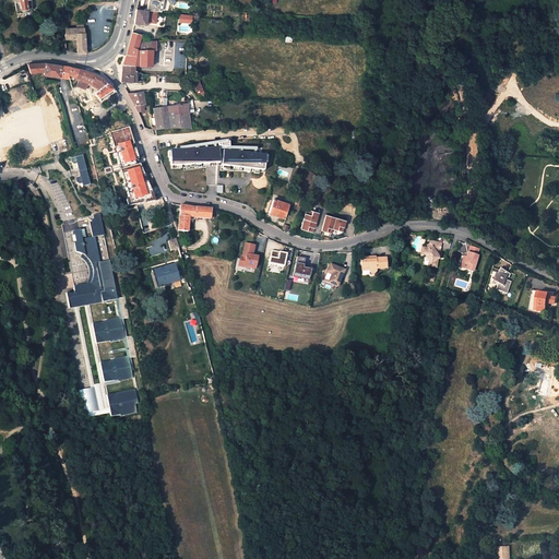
[(30,0),(14,0),(16,11),(32,8),(30,0)]
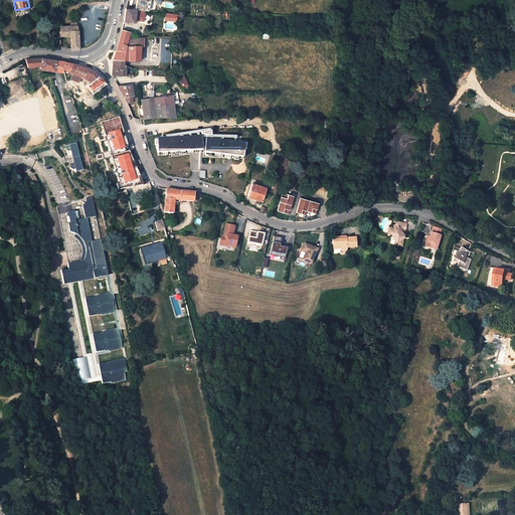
[(144,10),(147,11),(148,2),(151,2),(150,0),(137,0),(135,9),(136,9),(144,10)]
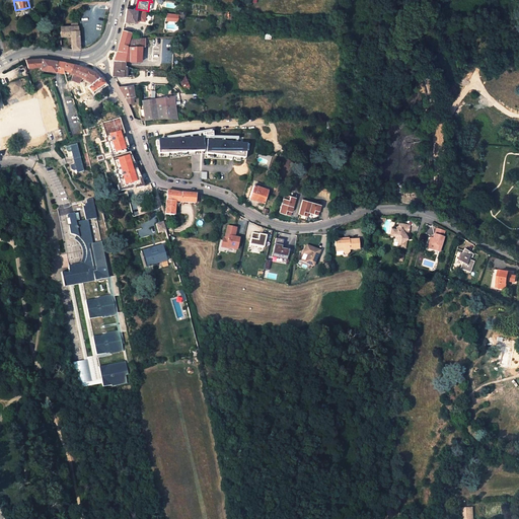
[(135,22),(137,11),(137,9),(136,9),(127,7),(127,9),(125,21),(135,22)]
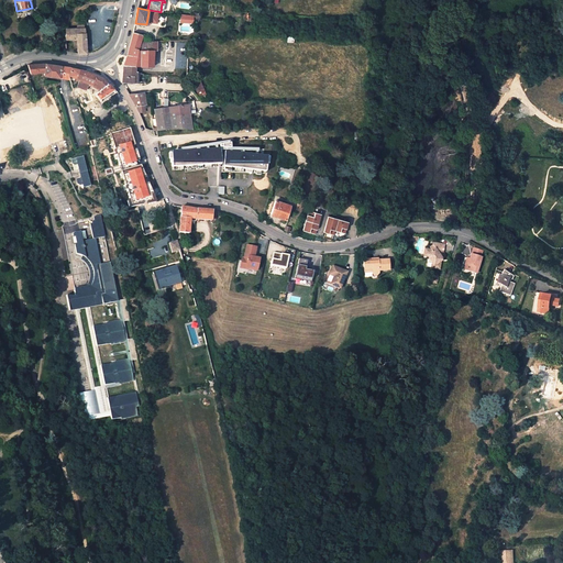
[(86,28),(84,28),(78,28),(66,28),(66,40),(74,40),(74,47),(78,47),(78,53),(87,53),(86,28)]
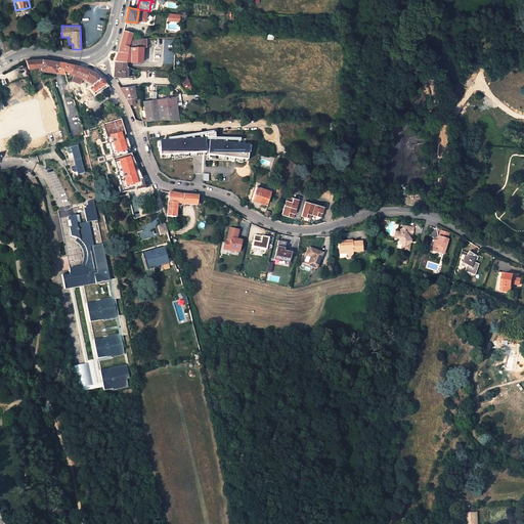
[(126,52),(128,47),(132,33),(124,31),(119,51),(126,52)]
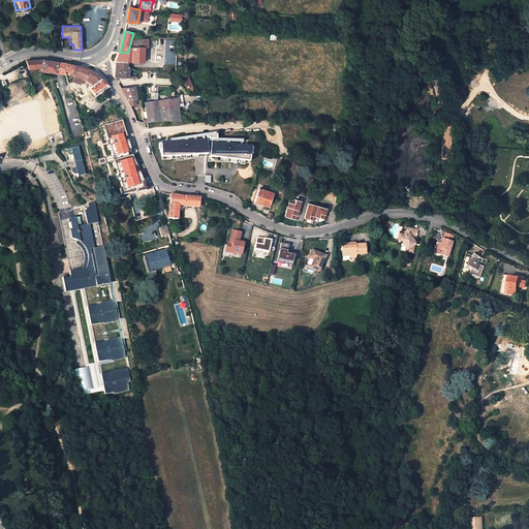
[(123,65),(126,66),(126,62),(133,62),(133,63),(135,63),(135,62),(143,63),(144,47),(130,48),(129,48),(127,53),(120,52),(117,60),(116,65),(123,65)]
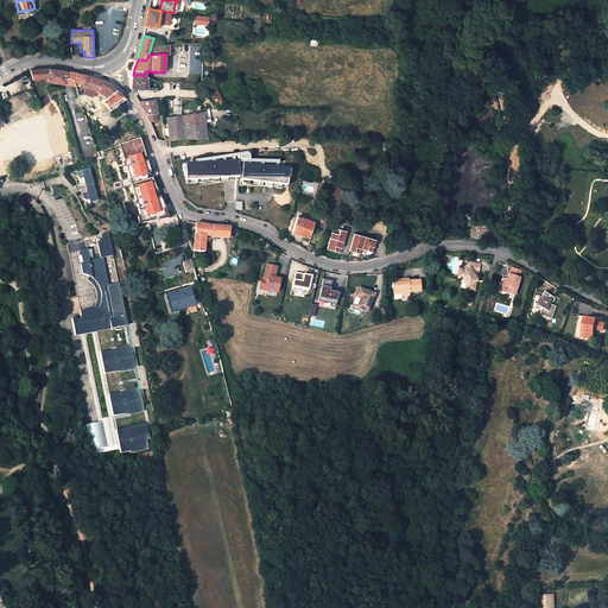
[(48,78),(50,69),(39,69),(30,70),(33,80),(48,78)]
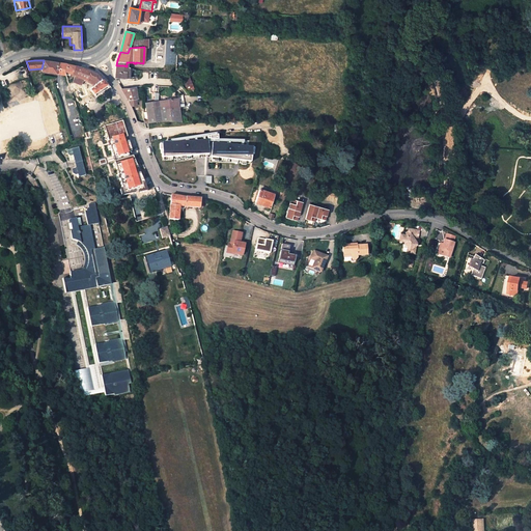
[(44,60),(42,68),(42,71),(65,76),(61,62),(44,60)]
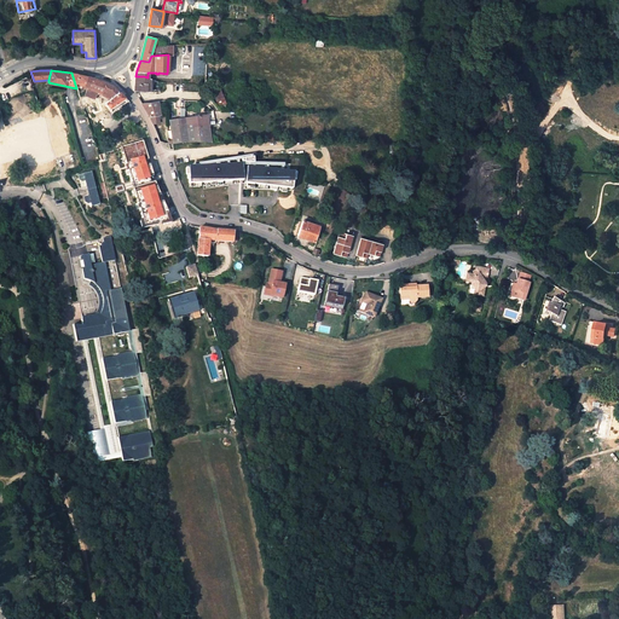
[(71,73),(76,88),(77,85),(82,87),(86,76),(82,75),(77,74),(71,73)]
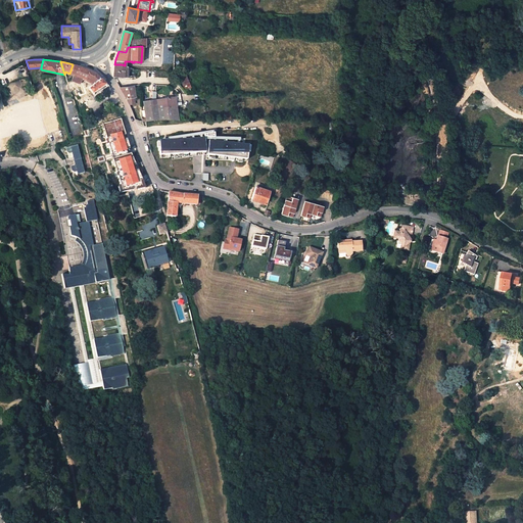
[(97,81),(94,83),(87,89),(84,84),(83,84),(80,85),(84,97),(93,91),(96,94),(109,85),(96,73),(94,72),(91,70),(87,68),(84,67),(80,65),(73,64),(69,74),(74,75),(70,81),(79,84),(82,78),(89,80),(90,81),(91,78),(97,81)]
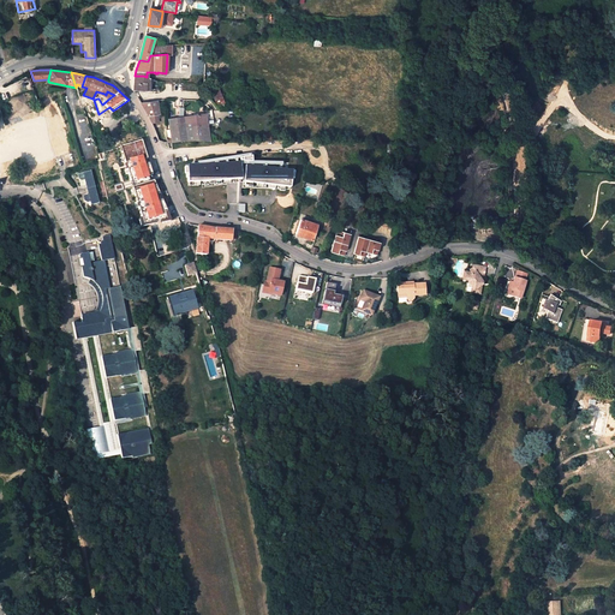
[(133,90),(145,91),(145,87),(149,87),(150,78),(147,77),(143,76),(135,76),(133,90)]
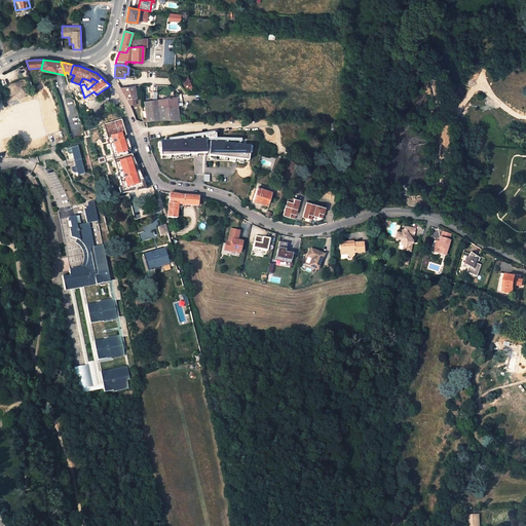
[(0,158),(8,158),(23,159),(27,159),(50,153),(55,152),(57,145),(68,141),(51,78),(32,85),(29,77),(0,86),(0,85),(0,158)]
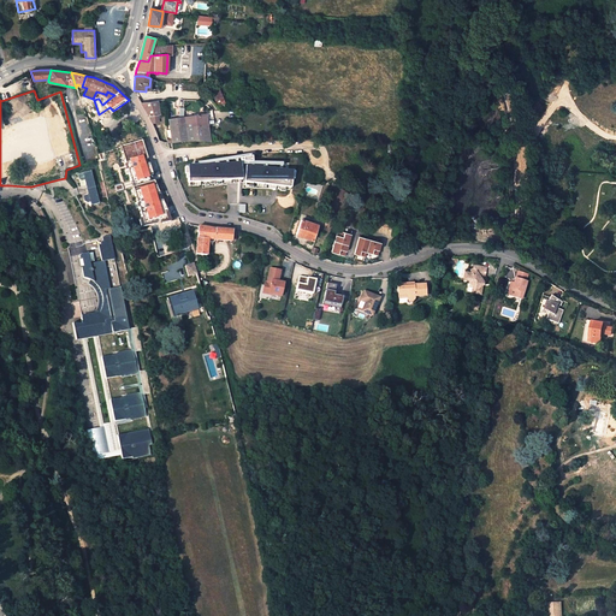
[(223,90),(213,93),(217,105),(225,102),(223,90)]
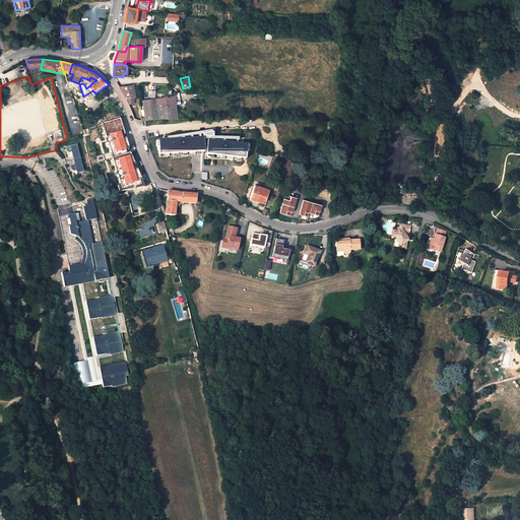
[(126,98),(134,96),(132,85),(120,87),(126,98)]
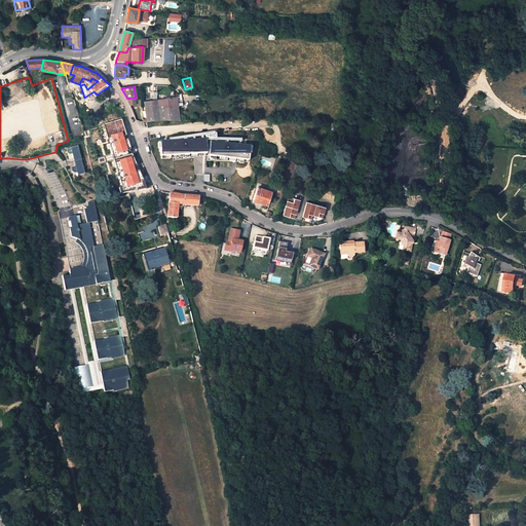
[(143,118),(143,122),(148,121),(181,120),(177,97),(145,102),(145,106),(142,107),(142,110),(142,115),(143,118)]
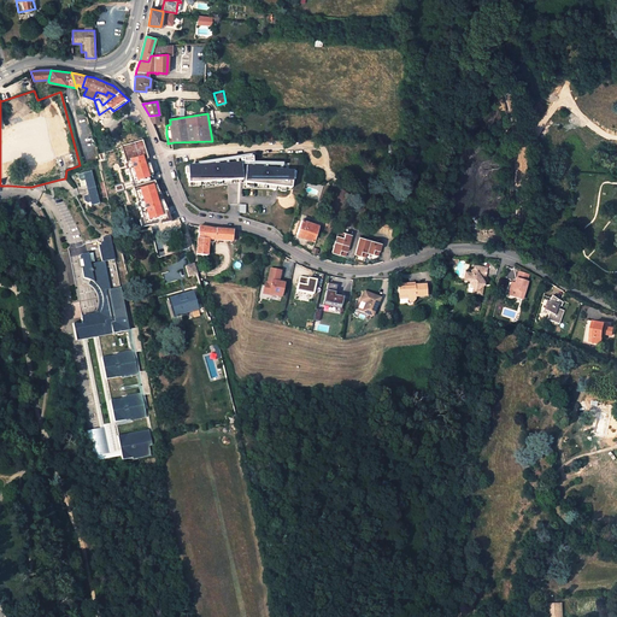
[(160,123),(159,115),(150,116),(152,124),(160,123)]
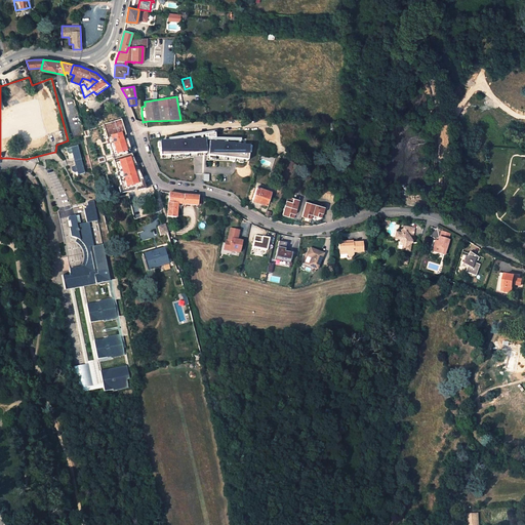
[(127,151),(125,143),(124,139),(113,143),(111,134),(131,127),(128,117),(84,130),(86,136),(88,142),(103,136),(109,157),(127,151)]
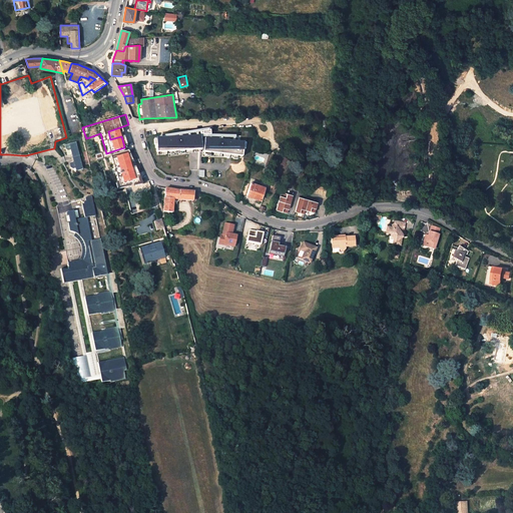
[(330,128),(330,119),(321,118),(321,127),(330,128)]
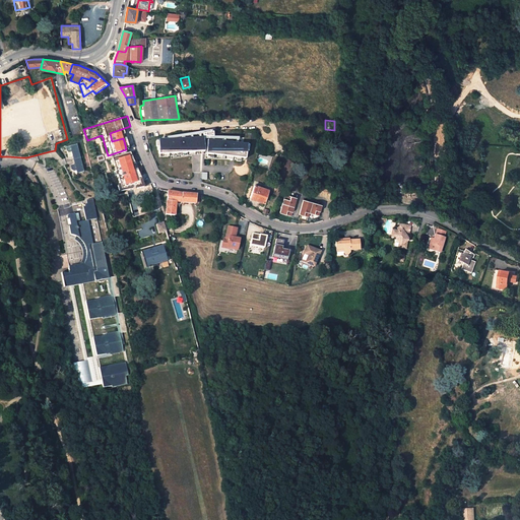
[(163,137),(163,139),(212,133),(212,131),(163,137)]
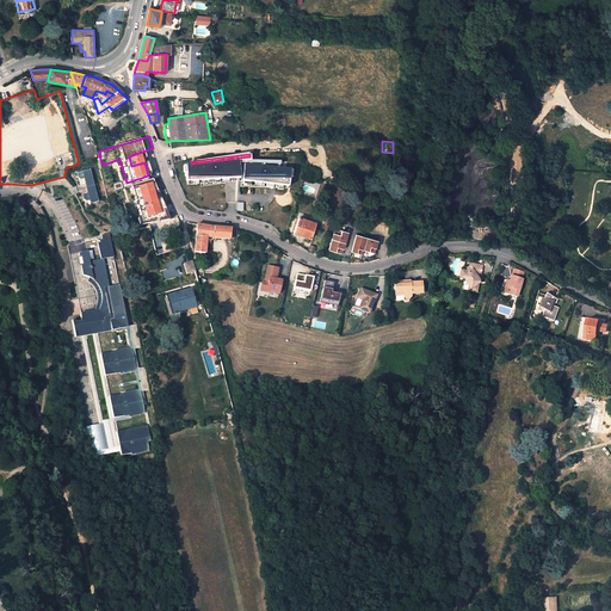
[(191,164),(186,165),(187,181),(201,180),(220,179),(240,178),(239,164),(239,161),(191,164)]
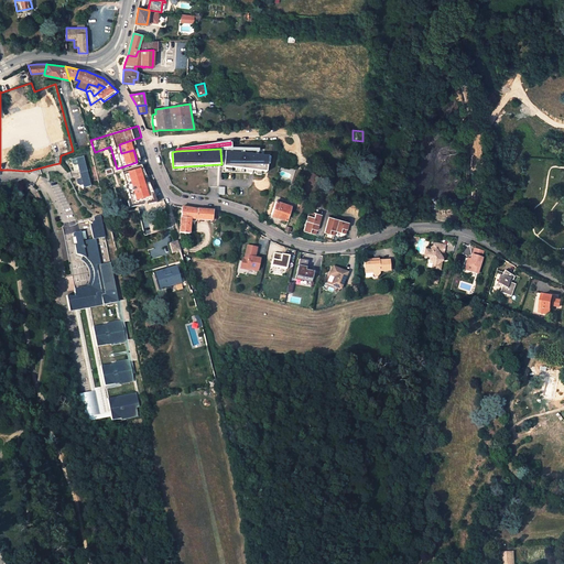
[(225,152),(223,172),(247,173),(248,170),(252,171),(252,173),(260,174),(260,171),(267,172),(269,156),(243,154),(242,153),(225,152)]
